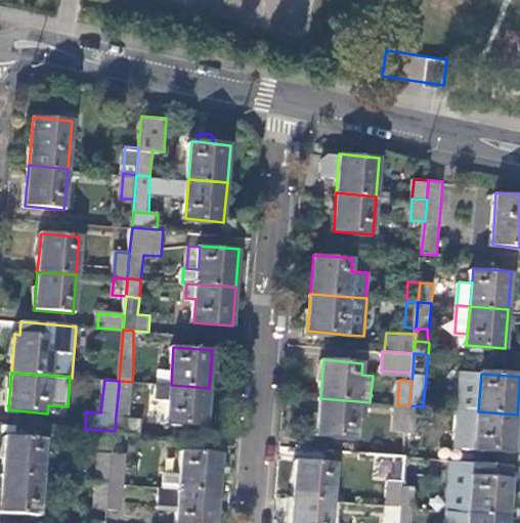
[(127,386),(119,385),(117,405),(130,407),(131,392),(127,386)]
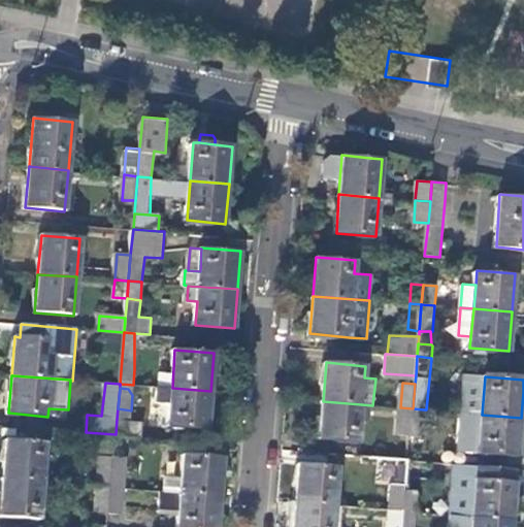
[(207,429),(210,391),(172,388),(168,426),(207,429)]
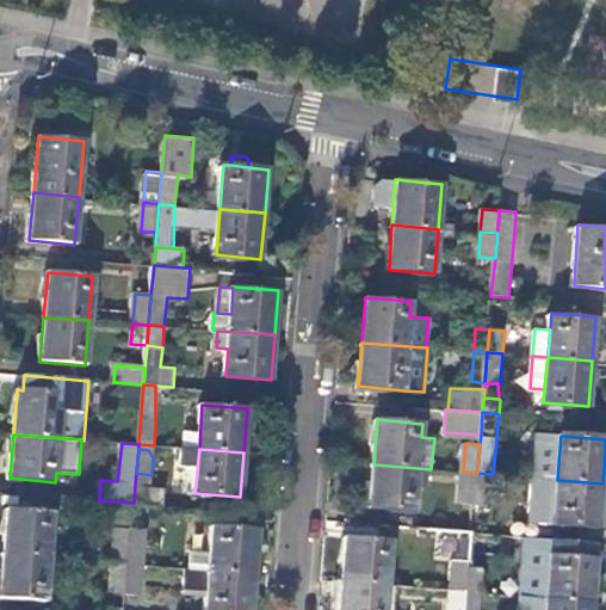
[(418,468),(373,464),(370,509),(414,513),(418,468)]
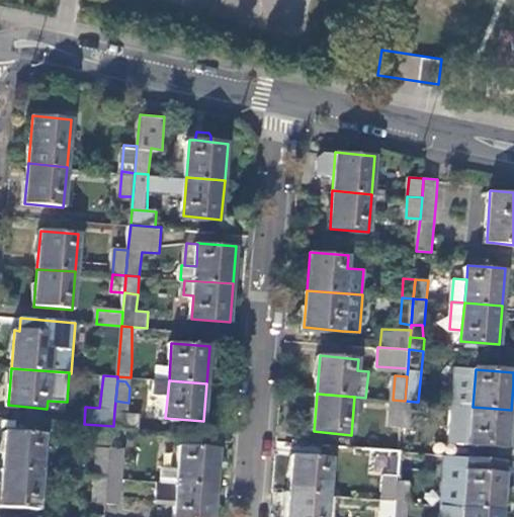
[(403,425),(405,401),(393,400),(391,425),(403,425)]
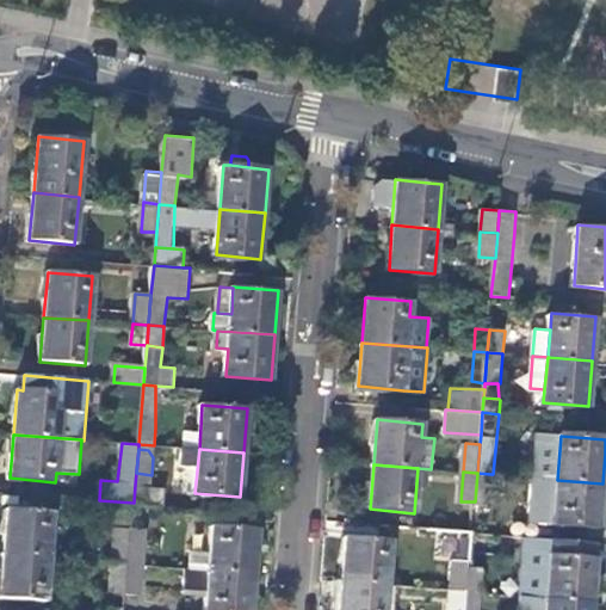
[(136,473),(135,485),(150,486),(152,475),(136,473)]
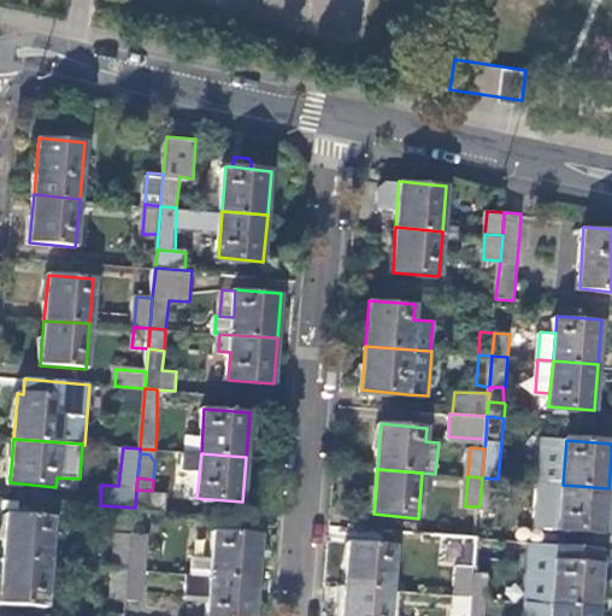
[(495,479),(482,477),(480,506),(493,508),(495,479)]
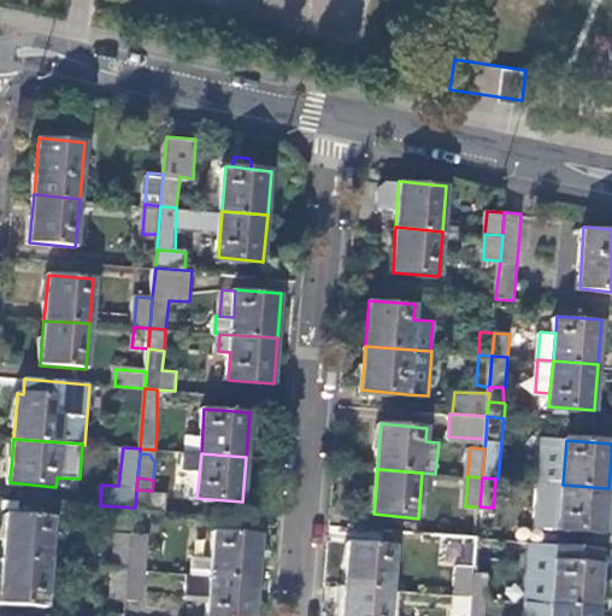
[(604,535),(608,488),(563,485),(558,531),(604,535)]
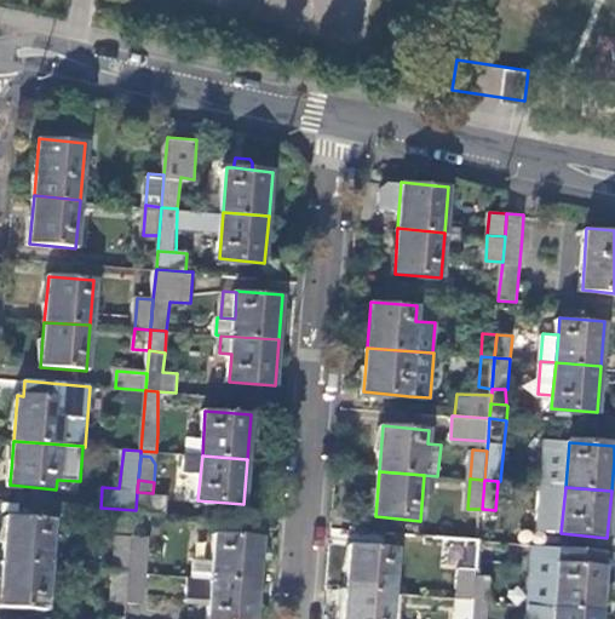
[(153,493),(137,492),(136,510),(167,513),(168,494),(153,493)]
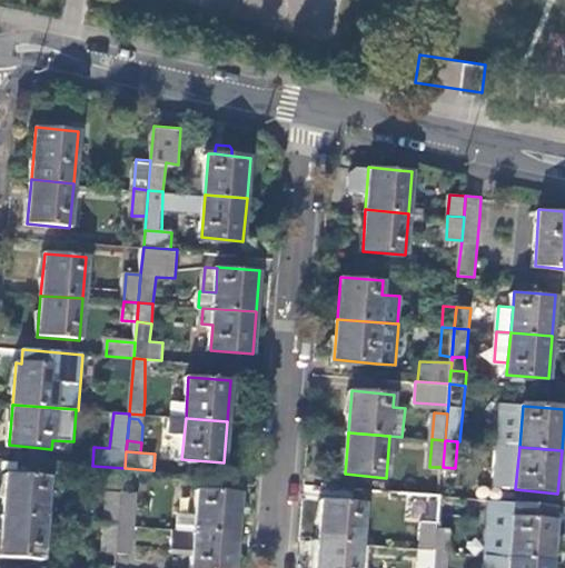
[(125,468),(92,466),(90,486),(122,488),(125,468)]
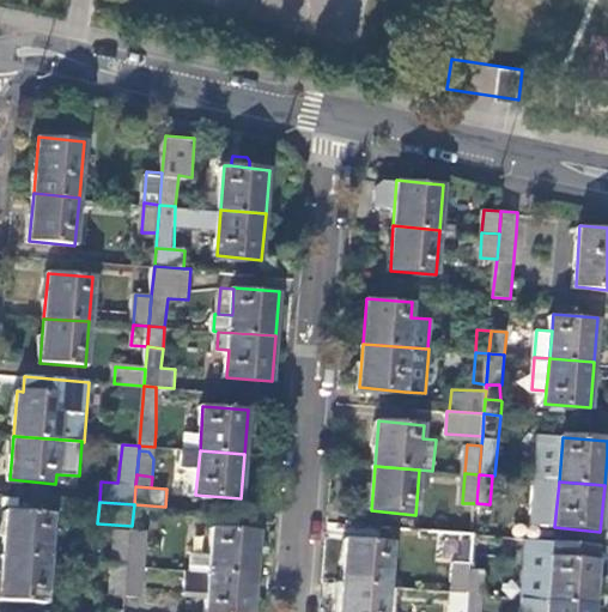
[(8,510),(4,555),(49,558),(53,514),(8,510)]
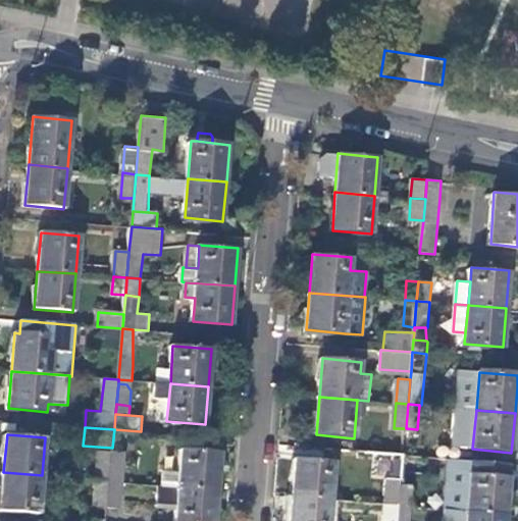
[(163,485),(217,489),(220,451),(183,448),(179,474),(164,473),(163,485)]
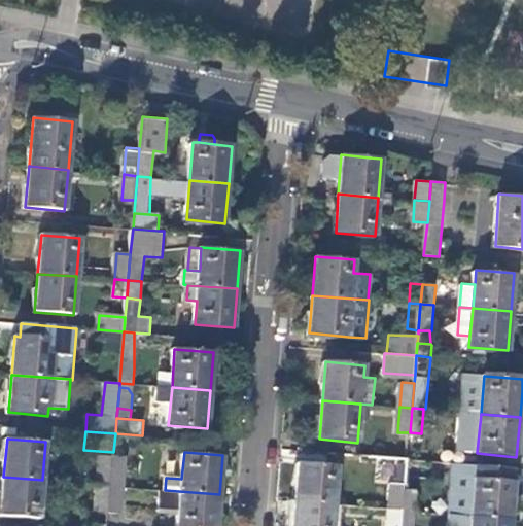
[(406,489),(408,457),(372,454),(370,480),(392,482),(390,509),(404,510),(406,489)]
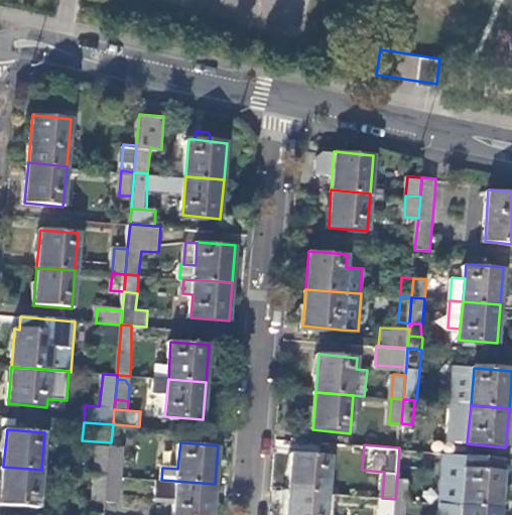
[(108,476),(110,446),(97,445),(94,475),(108,476)]
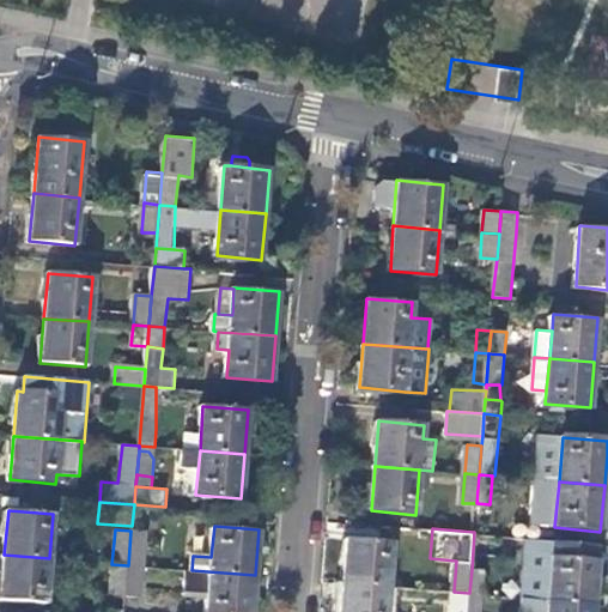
[(150,531),(131,531),(128,565),(146,568),(150,531)]
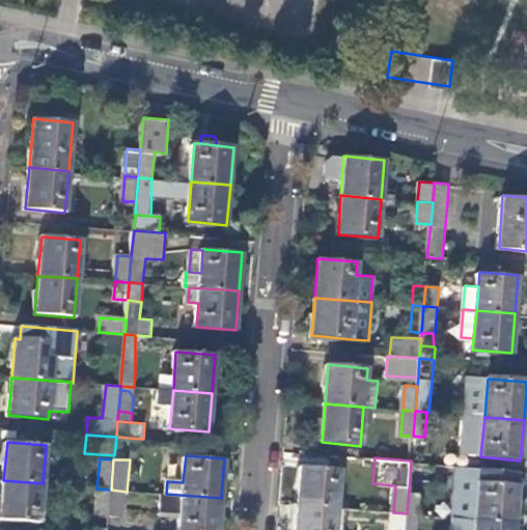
[(298,504),(336,507),(339,468),(301,465),(298,504)]
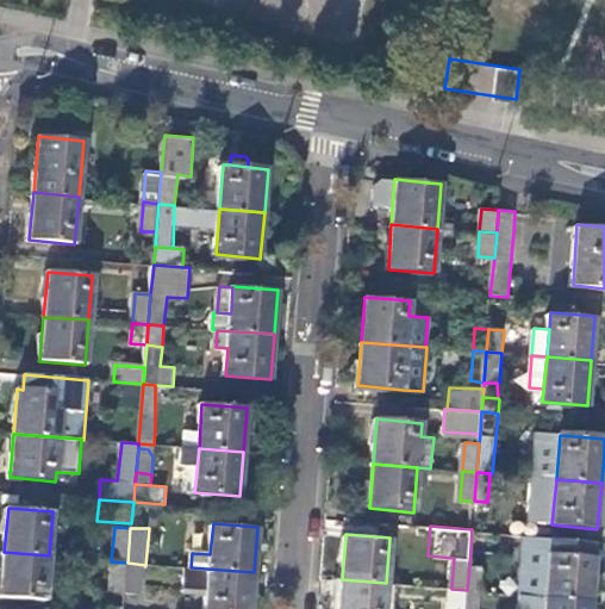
[(526,534),(521,595),(547,597),(592,601),(596,557),(597,540),(526,534)]
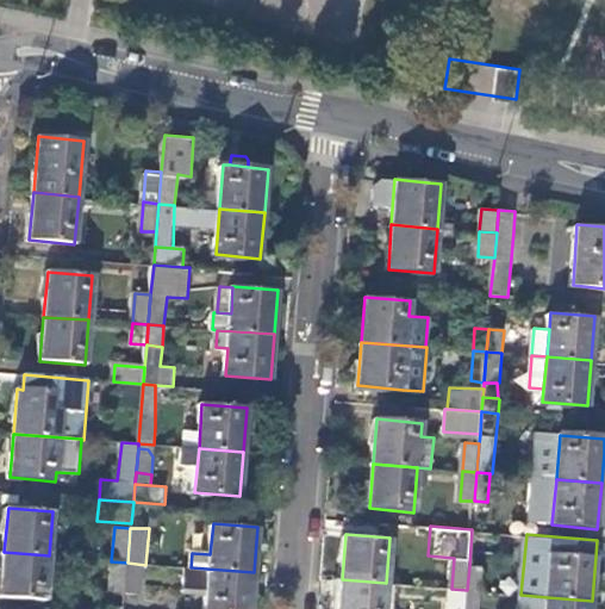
[(49,555),(4,552),(0,596),(45,601),(48,573),(60,575),(61,557),(49,555)]
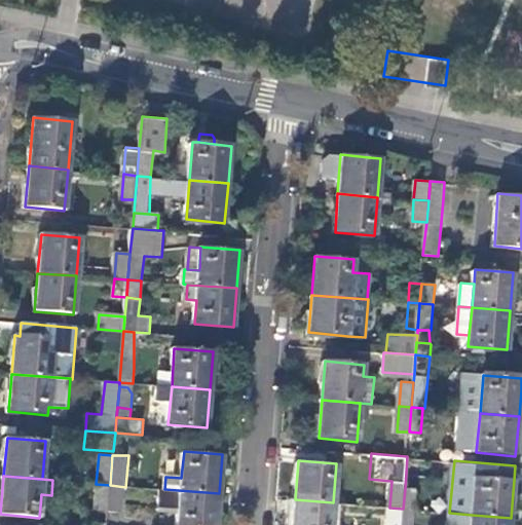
[(108,513),(110,485),(96,484),(94,511),(108,513)]
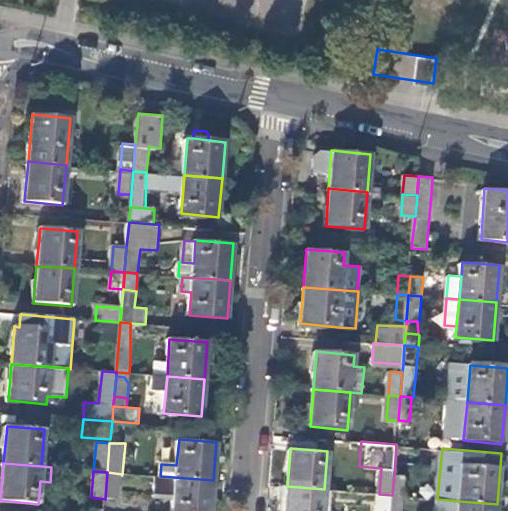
[(122,474),(107,472),(105,499),(121,500),(122,474)]
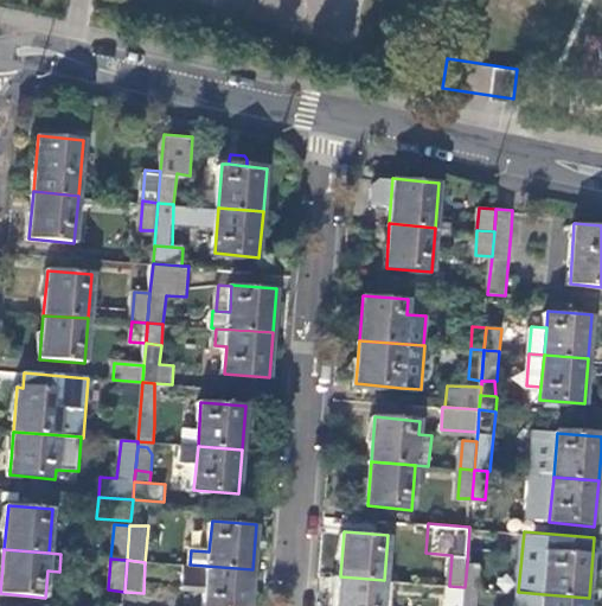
[(482,565),(467,563),(465,587),(481,588),(482,565)]
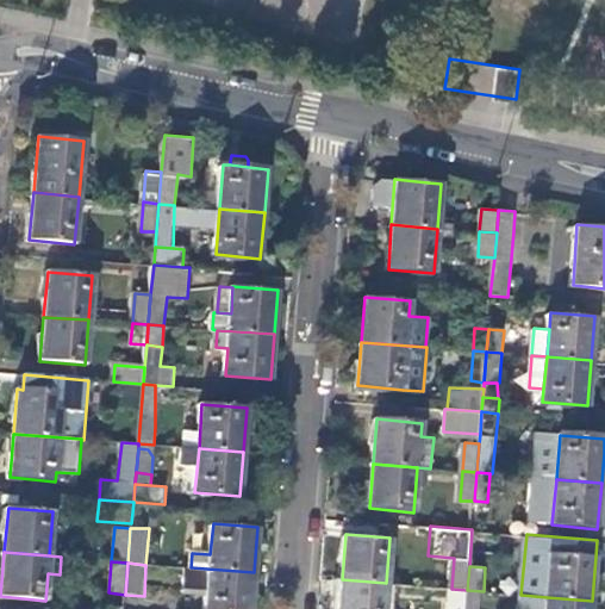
[(250,608),(254,572),(191,567),(185,567),(184,590),(200,592),(201,589),(207,589),(205,608),(250,608)]
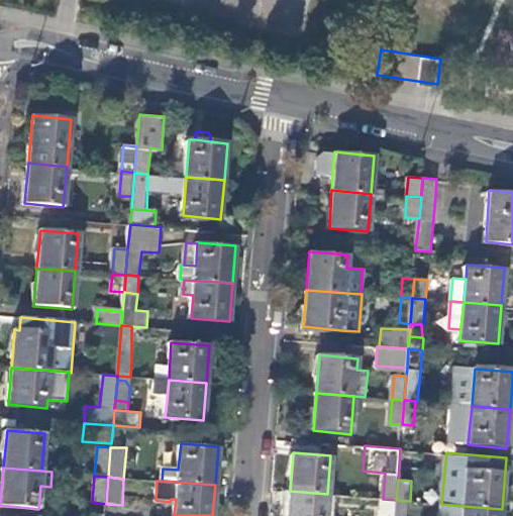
[(325,515),(327,494),(290,491),(287,515),(325,515)]
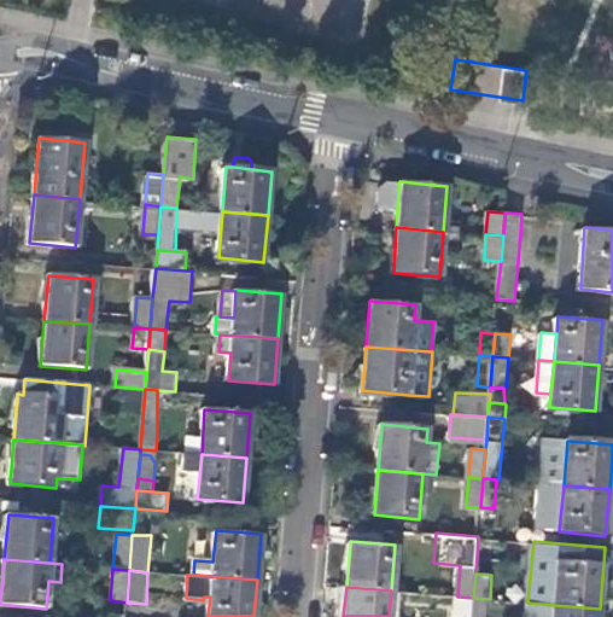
[(471,616),(473,598),(457,597),(456,616),(471,616)]
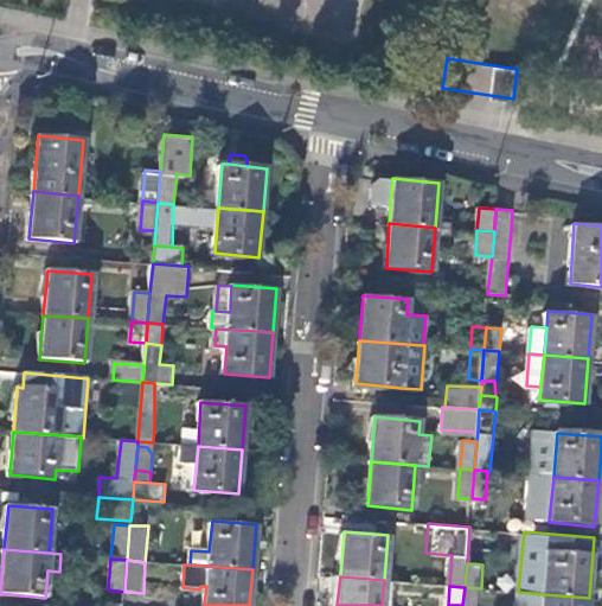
[(479,605),(481,588),(465,587),(462,605),(479,605)]
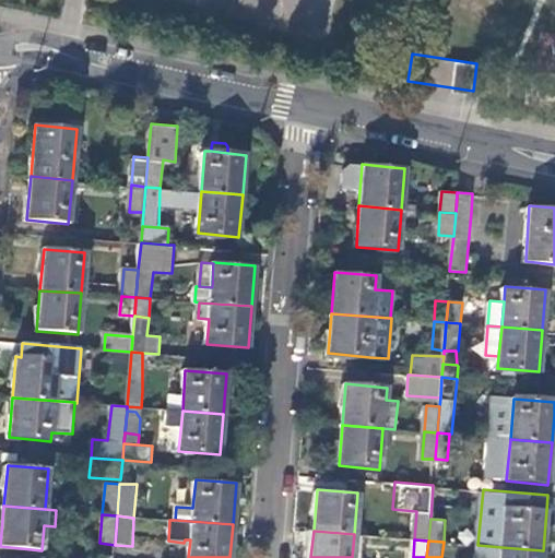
[(542,557),(543,550),(502,547),(499,557),(542,557)]
